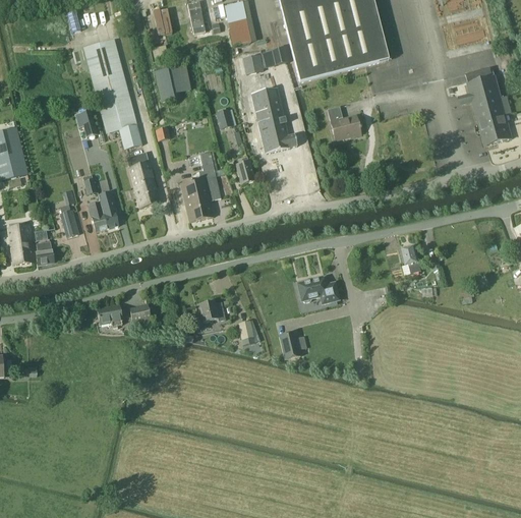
[(206,31),(198,0),(187,3),(193,33),(206,31)]
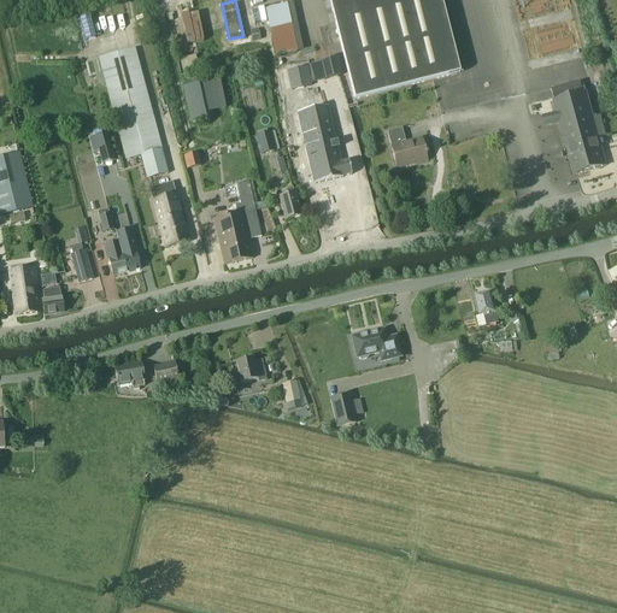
[(271,53),(301,47),(292,0),(286,0),(263,5),(271,53)]
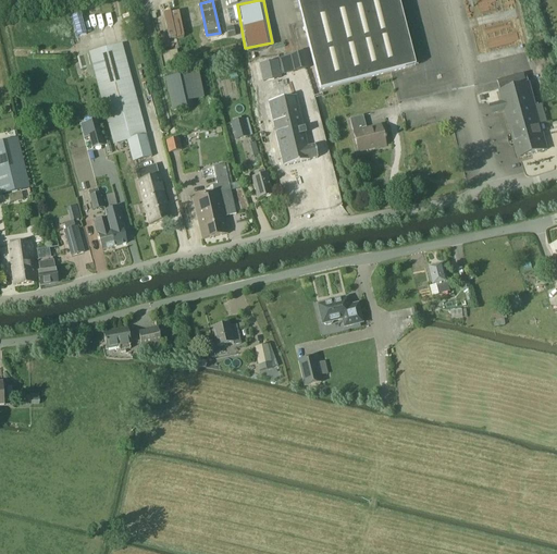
[(297,0),(306,35),(320,88),(357,78),(415,63),(398,0),(297,0)]
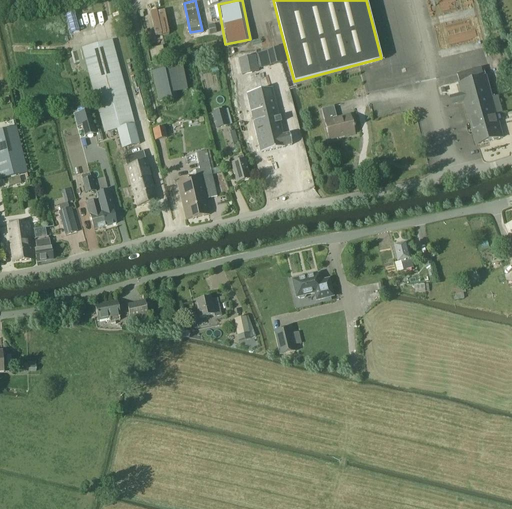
[(178,6),(157,12),(162,29),(184,22),(178,6)]
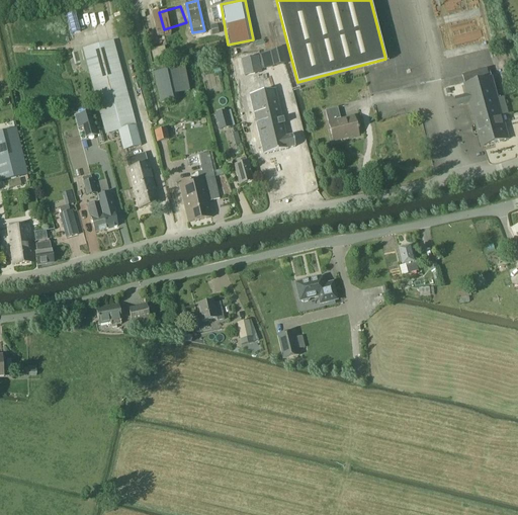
[(77,11),(65,13),(67,33),(79,32),(77,11)]
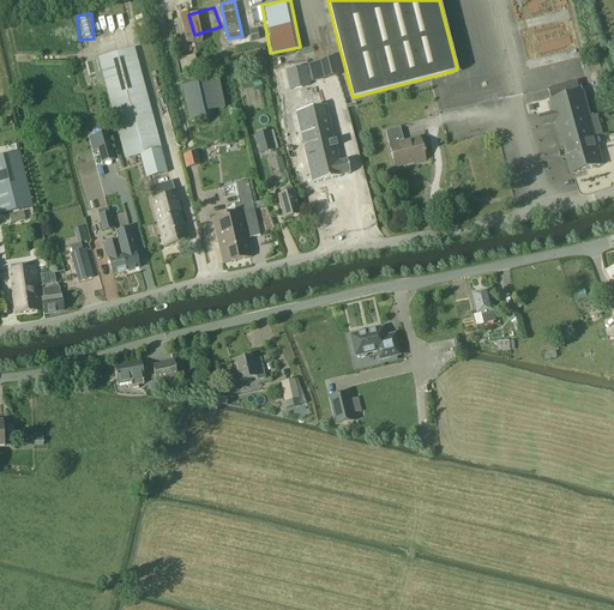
[(125,156),(140,152),(161,146),(134,46),(97,55),(125,156)]
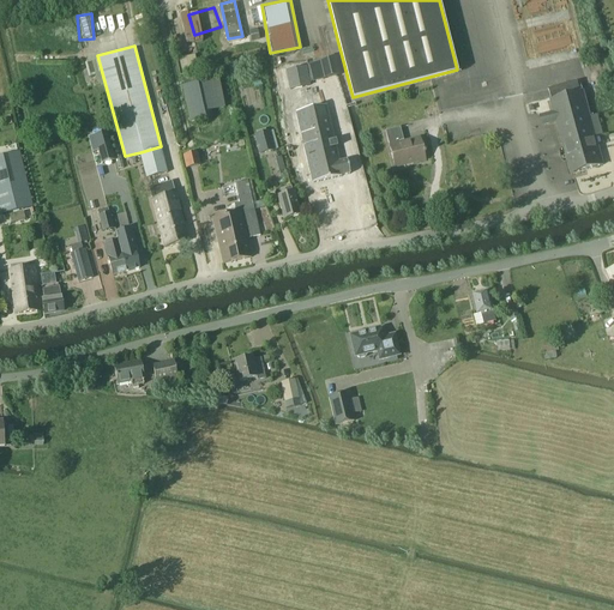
[(194,53),(179,55),(181,70),(197,67),(194,53)]
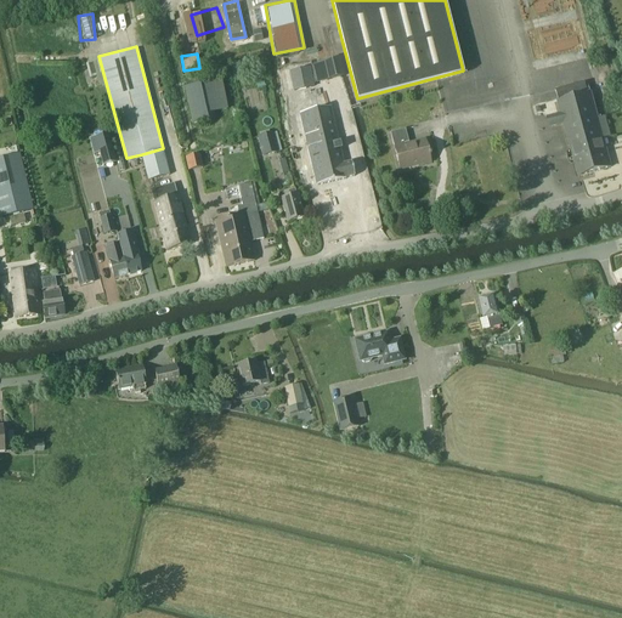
[(340,56),(323,60),(328,78),(345,74),(340,56)]
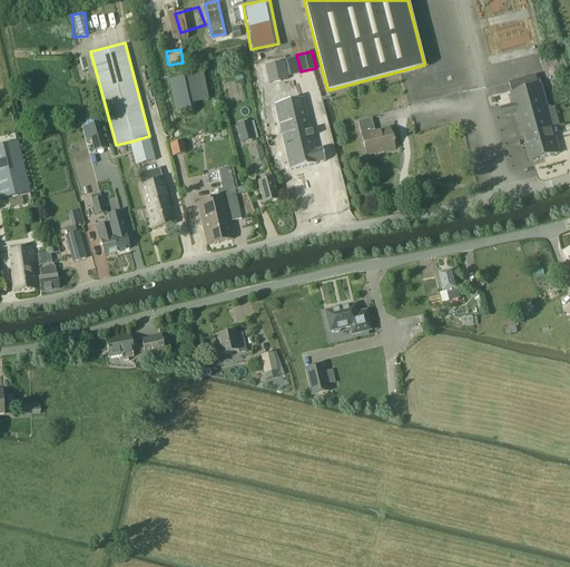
[(278,64),(276,56),(272,56),(267,57),(267,58),(268,65),(278,64)]
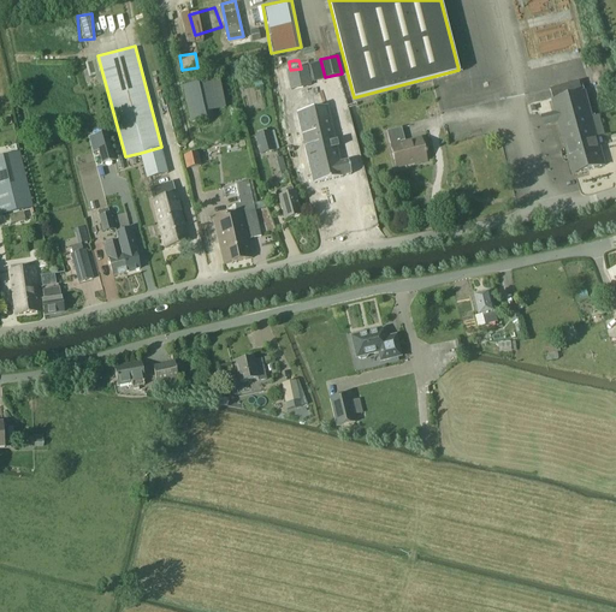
[(309,82),(307,70),(292,73),(296,85),(309,82)]
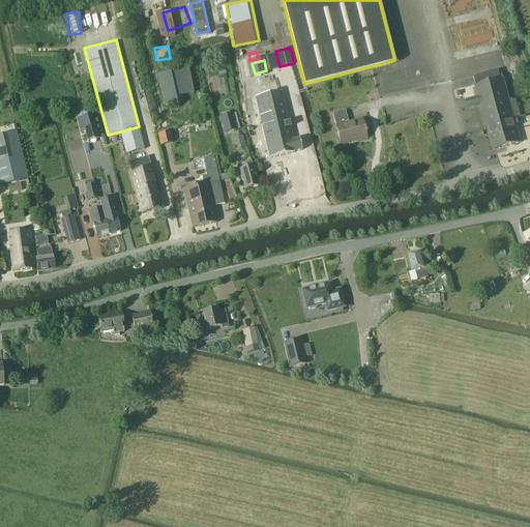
[(154,70),(160,103),(178,98),(177,93),(192,90),(187,64),(154,70)]
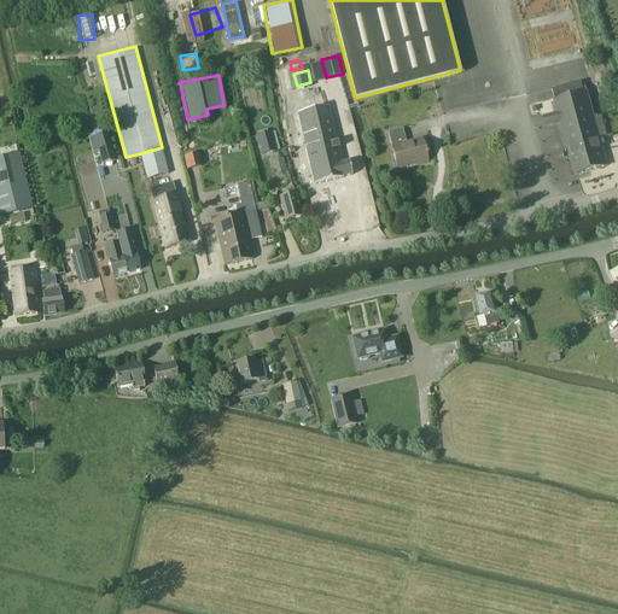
[(576,173),(577,171),(606,163),(599,136),(607,134),(601,112),(595,115),(588,89),(584,91),(581,80),(552,87),(555,99),(554,99),(576,173)]
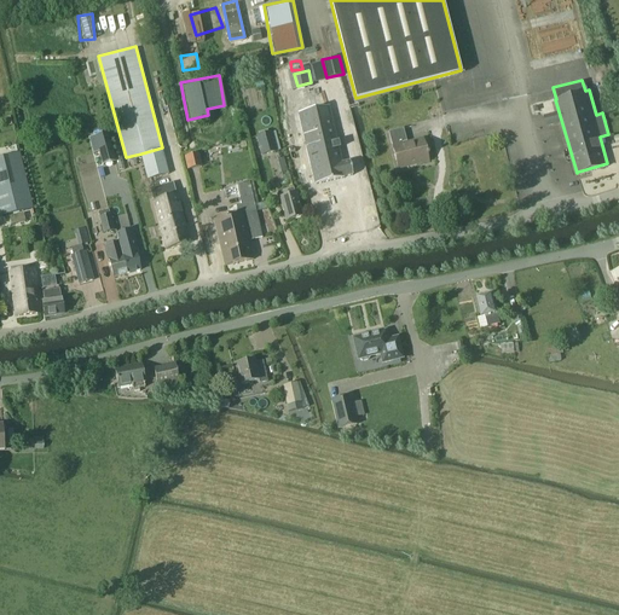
[(323,103),(310,106),(324,157),(330,178),(351,172),(346,157),(339,160),(323,103)]
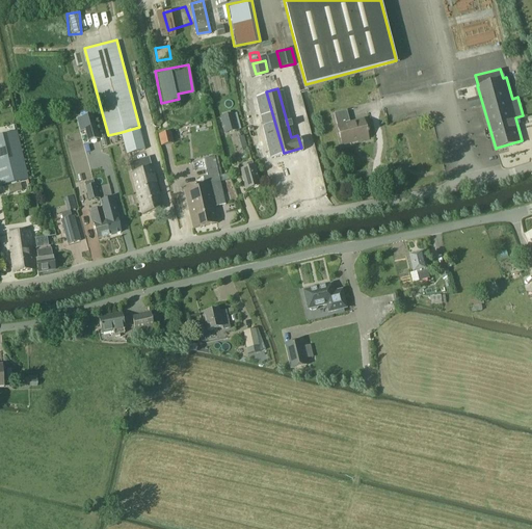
[(266,91),(255,95),(271,156),(284,153),(278,135),(266,91)]
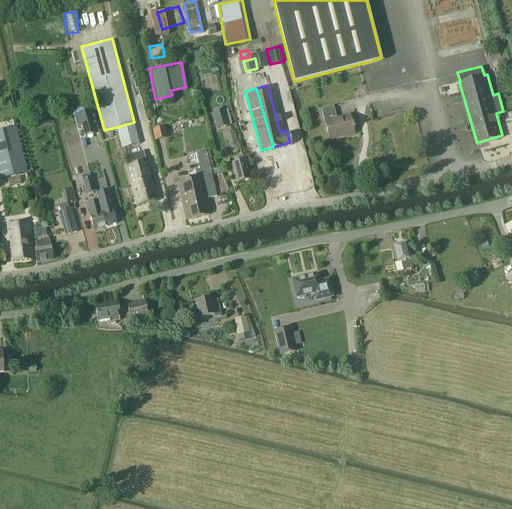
[(350,113),(337,116),(336,116),(334,104),(321,107),(324,119),(329,138),(354,131),(350,113)]
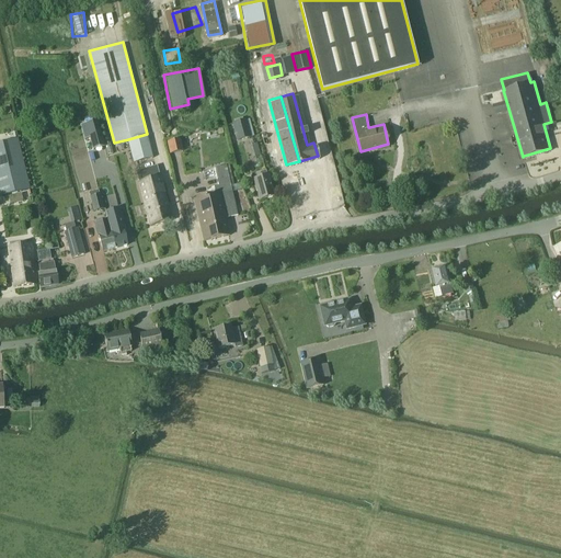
[(232,121),(237,139),(251,135),(245,117),(232,121)]
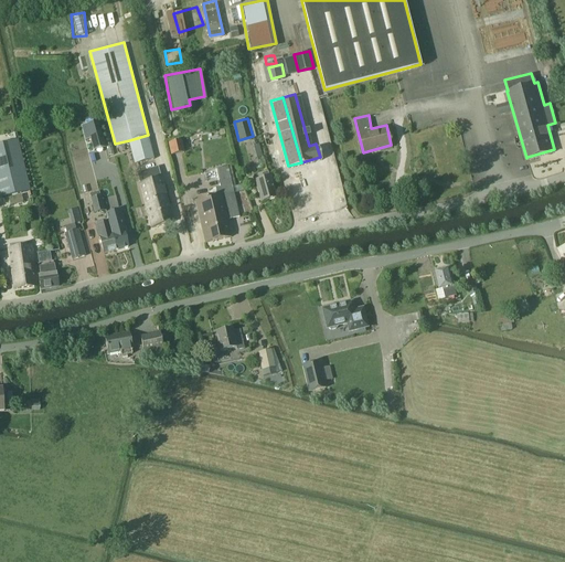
[(97,119),(87,123),(94,148),(104,145),(97,119)]
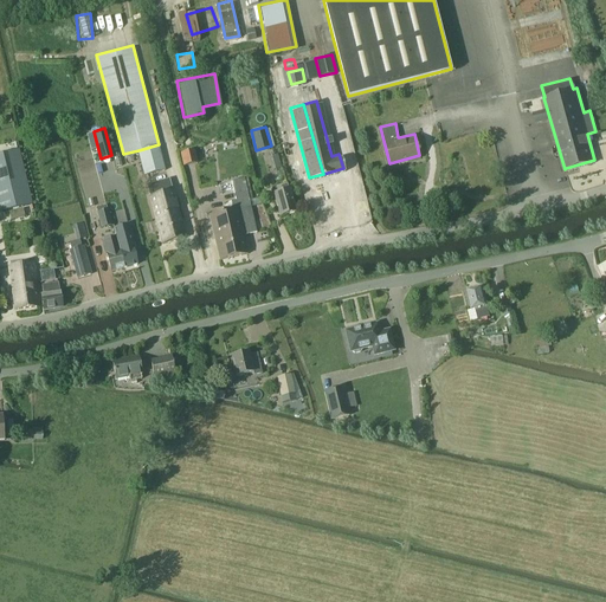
[(159,144),(139,150),(144,173),(166,167),(159,144)]
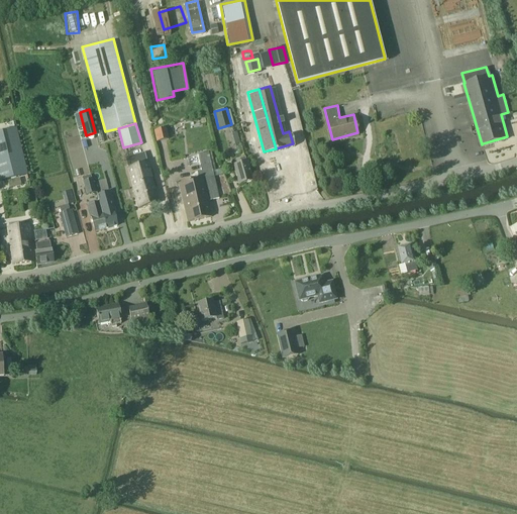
[(27,172),(16,125),(0,128),(0,178),(10,176),(15,175),(27,172)]
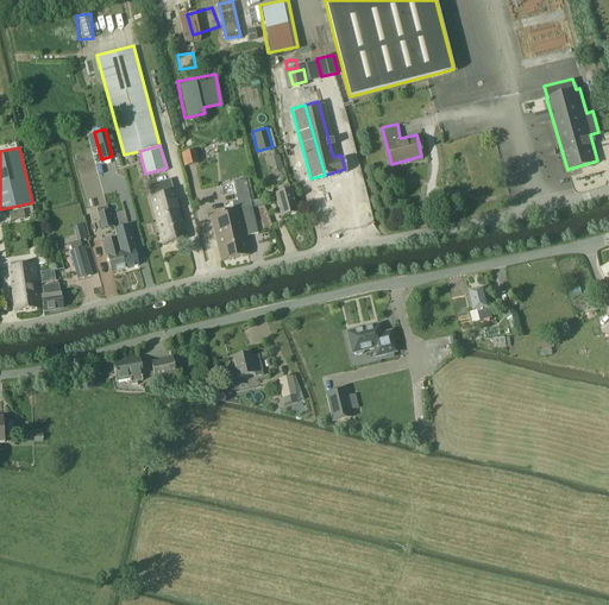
[(184,164),(198,161),(195,150),(181,152),(184,164)]
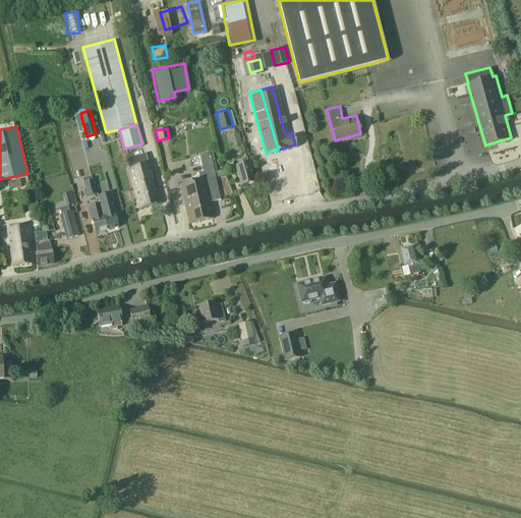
[(180,183),(184,200),(209,195),(205,178),(216,175),(210,151),(198,153),(203,170),(198,171),(200,179),(180,183)]
